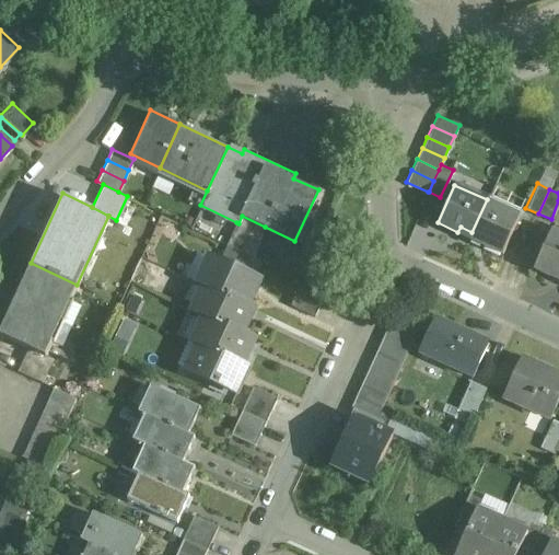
[(519,214),(487,199),(472,232),(484,238),(480,242),(501,252),(519,214)]
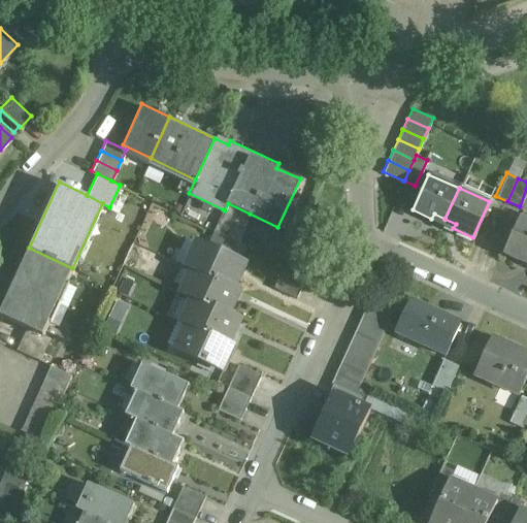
[(250,214),(228,203),(225,210),(223,209),(213,229),(237,240),(250,214)]
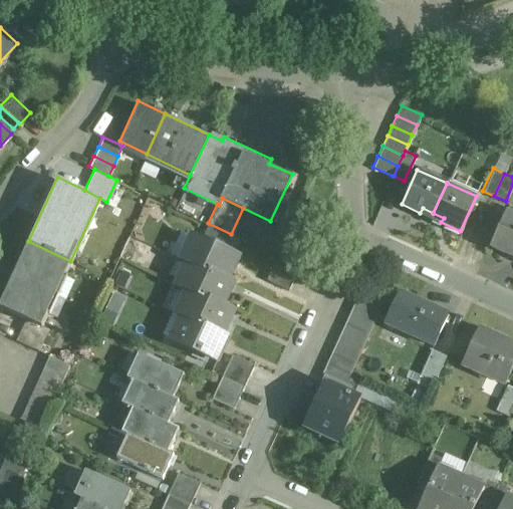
[(512,213),(505,210),(489,244),(508,253),(510,248),(512,249),(512,213)]
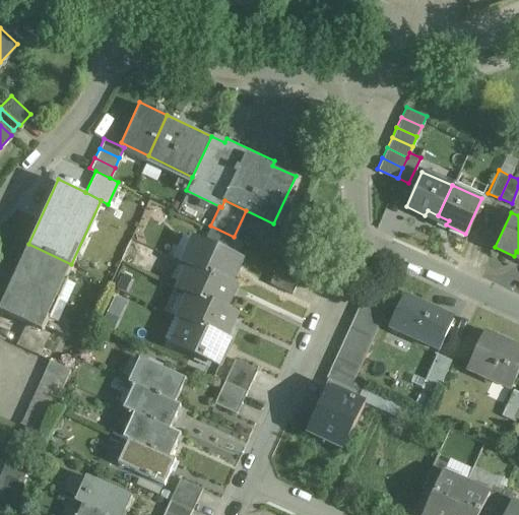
[(240,257),(194,236),(183,260),(188,262),(229,281),(240,257)]
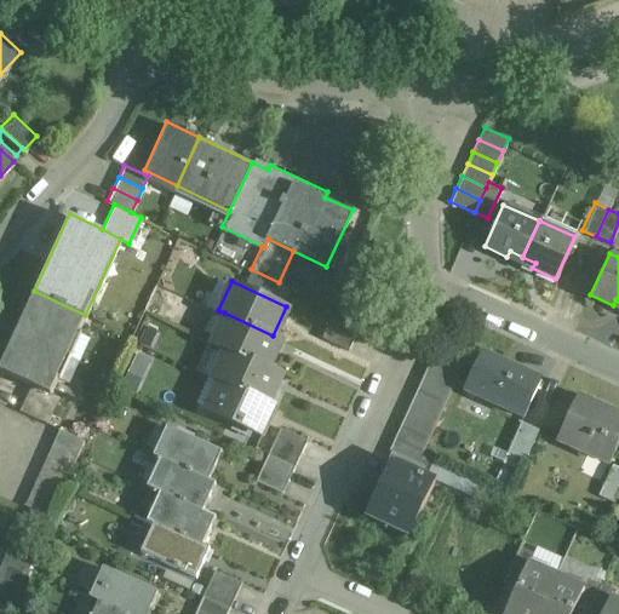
[(85,315),(34,291),(0,363),(0,368),(30,383),(50,391),(50,390),(85,315)]
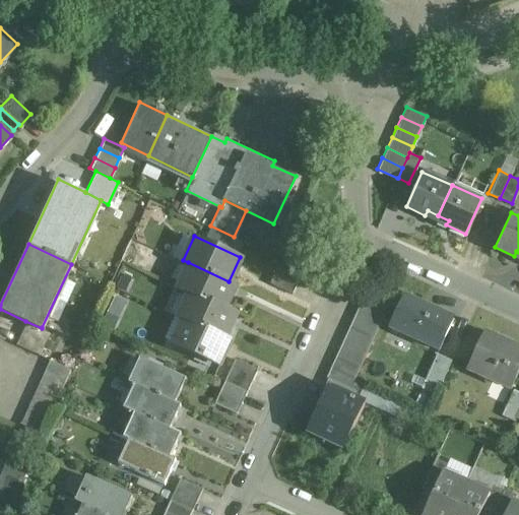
[(302,269),(279,259),(274,270),(297,280),(302,269)]
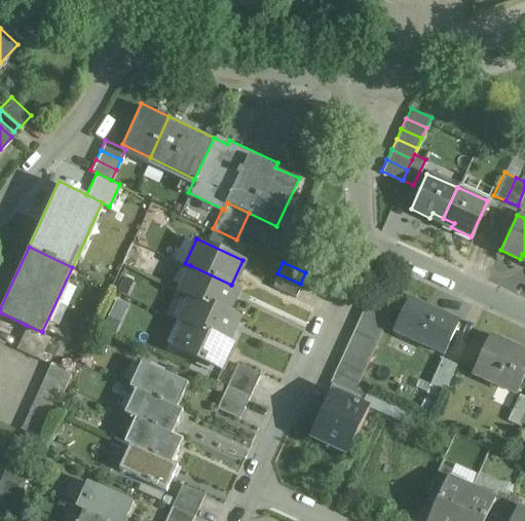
[(231,285),(190,265),(180,290),(191,295),(226,311),(237,288),(231,285)]
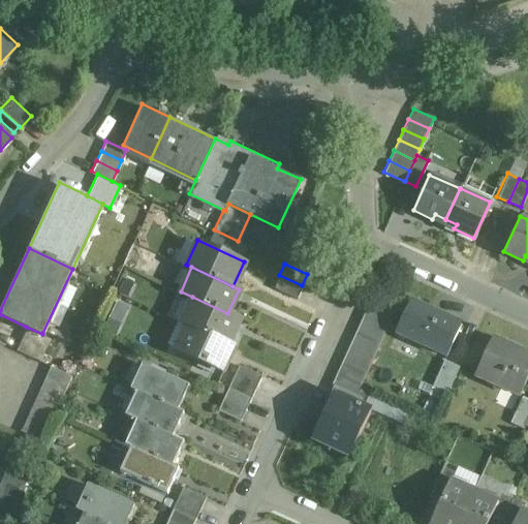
[(302,285),(279,275),(274,286),(297,297),(302,285)]
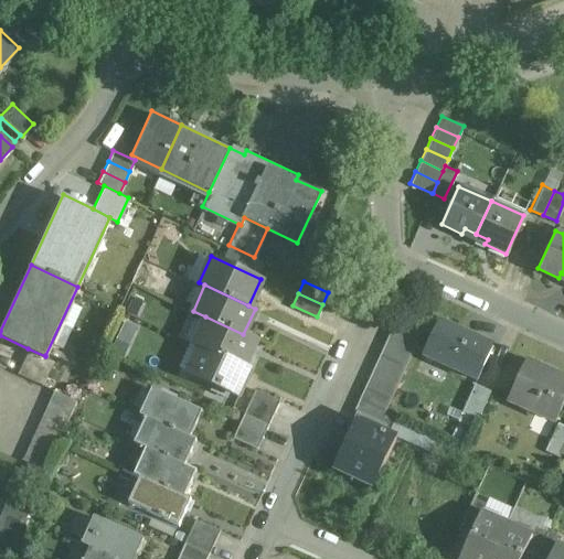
[(243,334),(205,316),(193,342),(199,344),(243,365),(255,340),(243,334)]
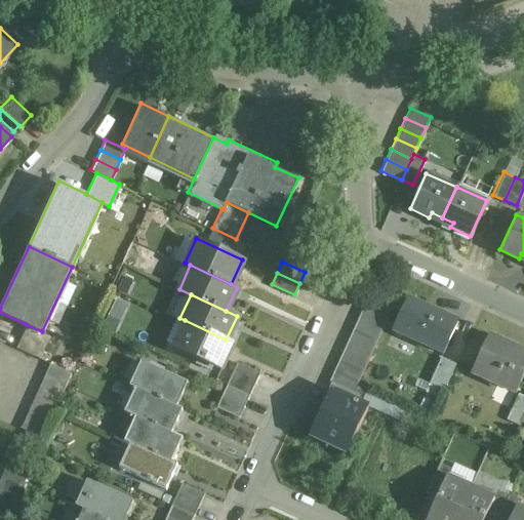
[(456,319),(408,297),(396,324),(443,347),(456,319)]
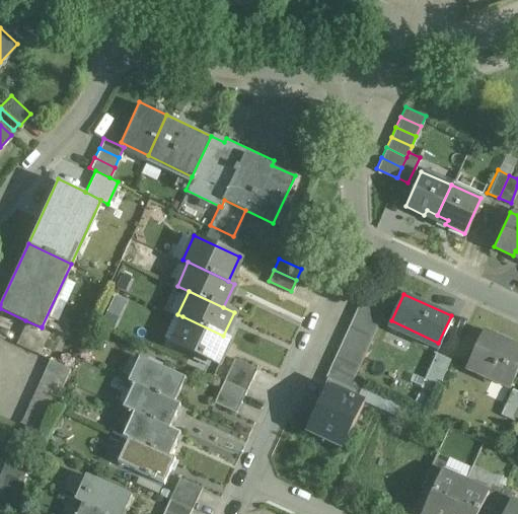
[(384,307),(362,298),(357,309),(379,319),(384,307)]
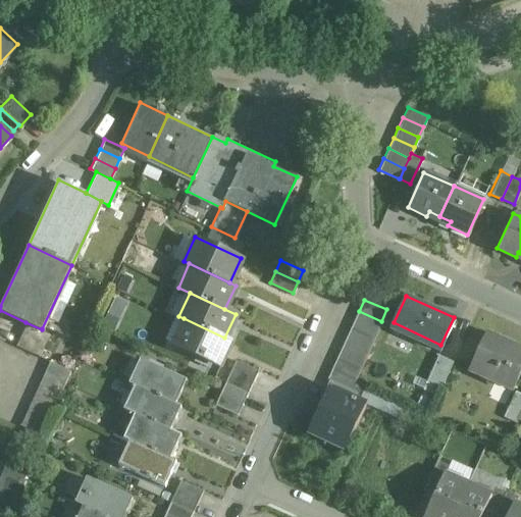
[(381,321),(359,311),(354,322),(376,332),(381,321)]
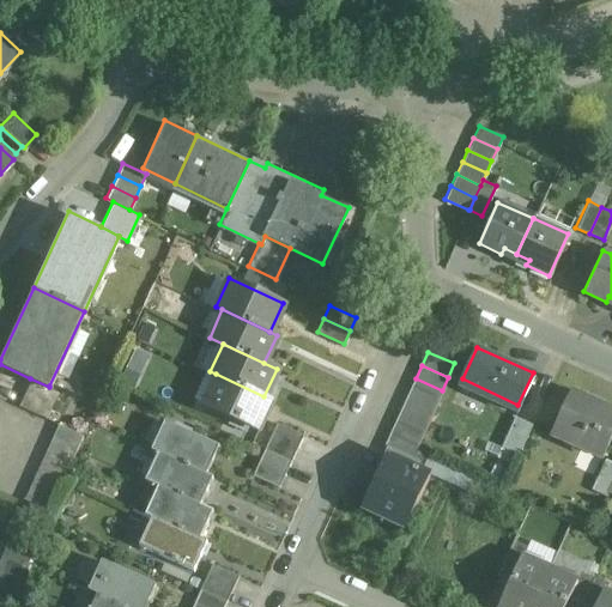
[(264,396),(216,374),(203,402),(258,428),(271,399),(264,396)]
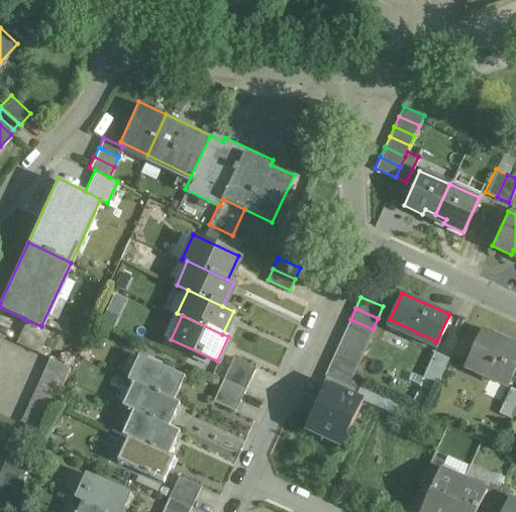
[(41,326),(25,319),(16,340),(38,350),(48,329),(41,325),(41,326)]
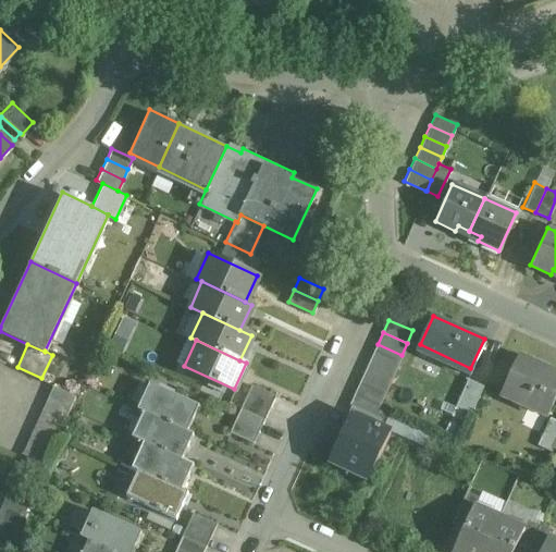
[(402,355),(378,344),(372,356),(396,366),(402,355)]
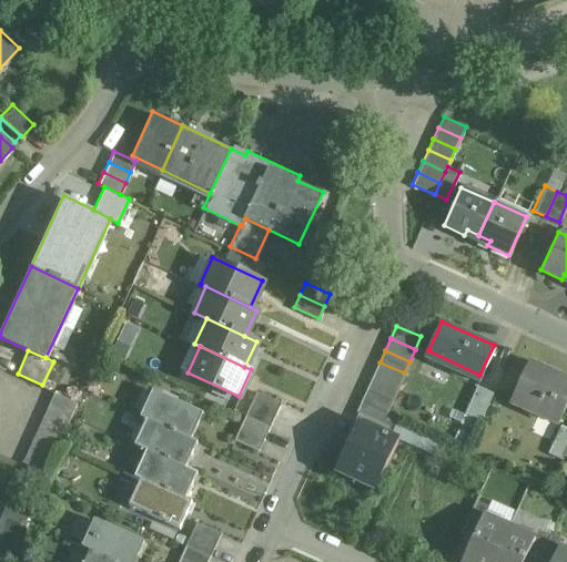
[(566,400),(566,378),(528,361),(510,399),(557,421),(566,400)]
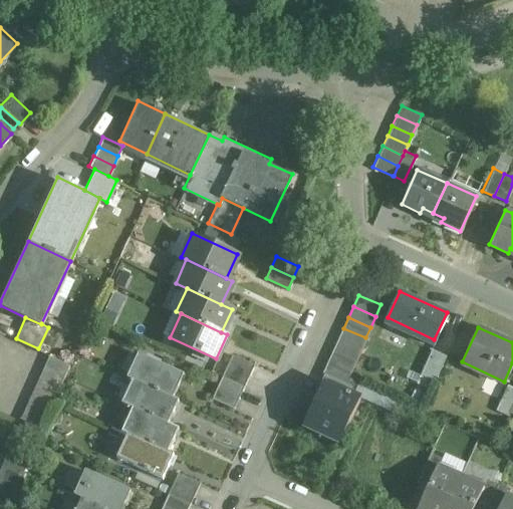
[(365,337),(343,328),(338,338),(360,348),(365,337)]
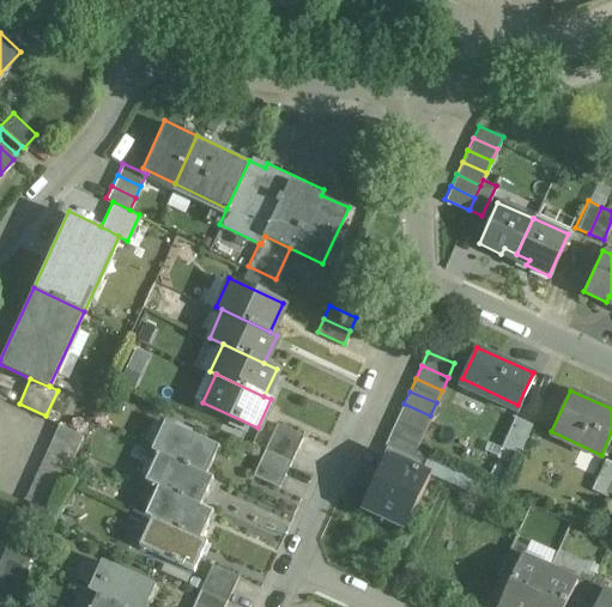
[(430,416),(404,404),(398,417),(424,429),(430,416)]
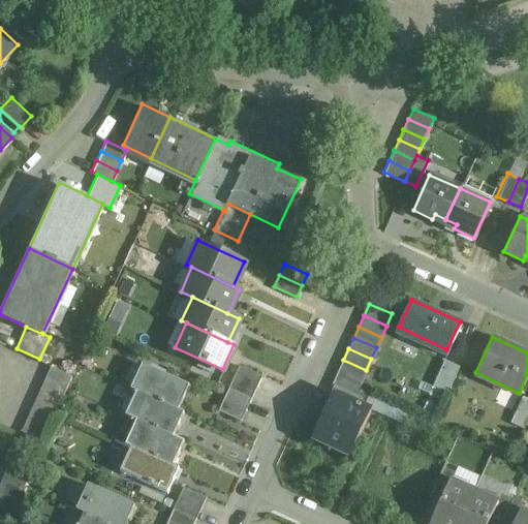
[(459,365),(444,358),(432,384),(447,391),(459,365)]
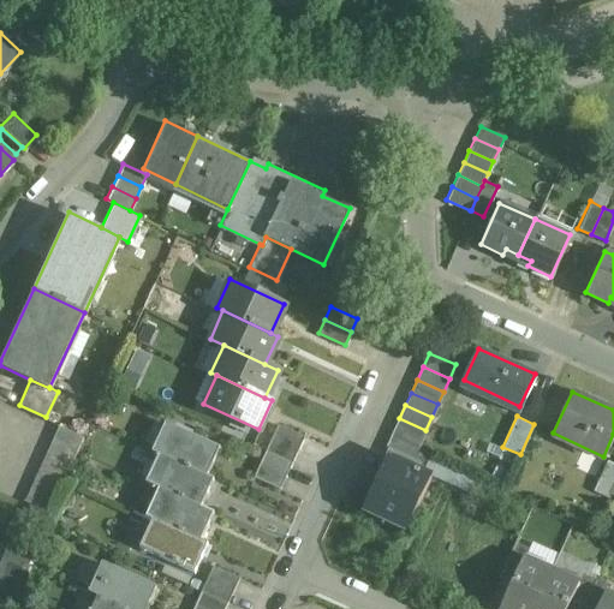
[(425,430),(399,418),(386,447),(417,460),(417,463),(424,466),(429,455),(416,449),(425,430)]
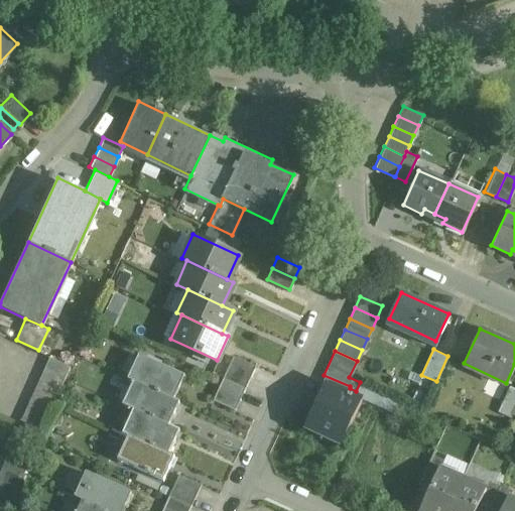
[(183,374),(138,353),(127,376),(132,379),(172,397),(183,374)]
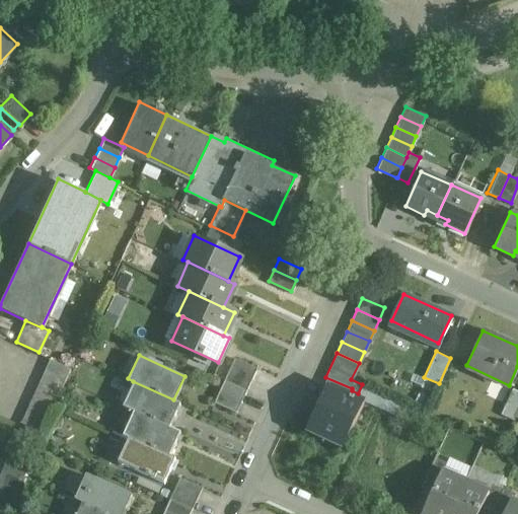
[(256,366),(234,356),(229,367),(250,377),(256,366)]
